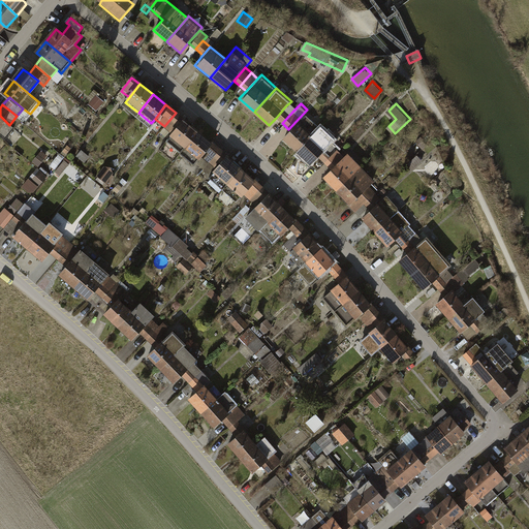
[(286,105),(276,118),(282,123),(292,112),(286,105)]
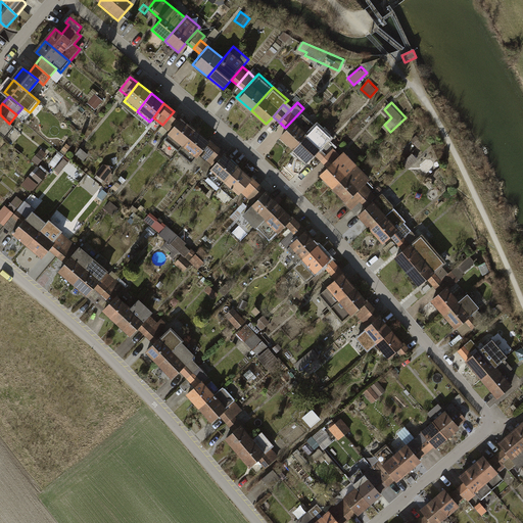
[(276,137),(292,151),(308,134),(319,123),(303,108),(285,128),(276,137)]
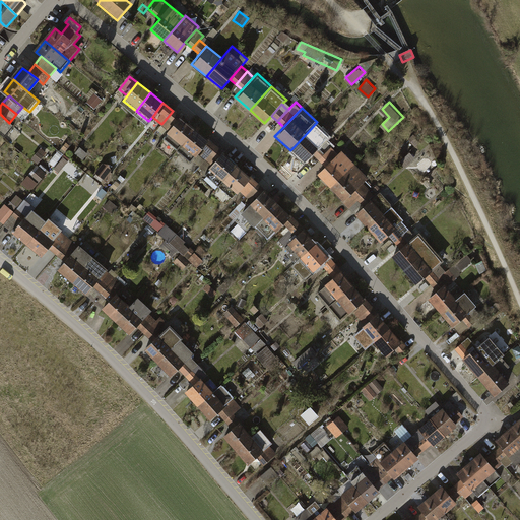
[(171,131),(182,118),(173,111),(161,124),(171,131)]
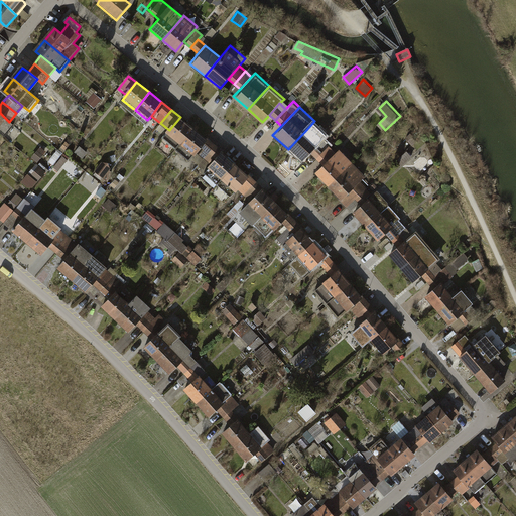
[(92,119),(84,112),(74,125),(82,131),(92,119)]
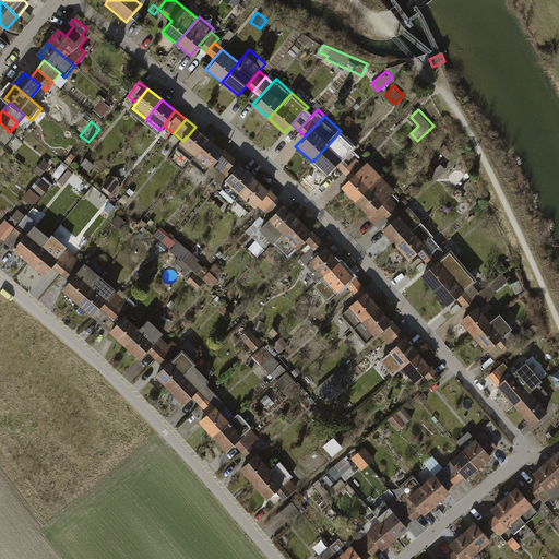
[(0,144),(4,147),(14,135),(10,132),(0,122),(0,144)]
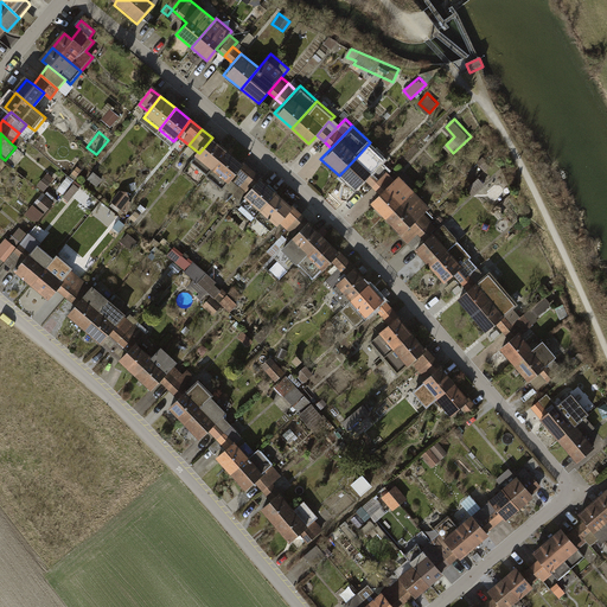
[(196,157),(210,170),(228,151),(212,138),(199,153),(196,157)]
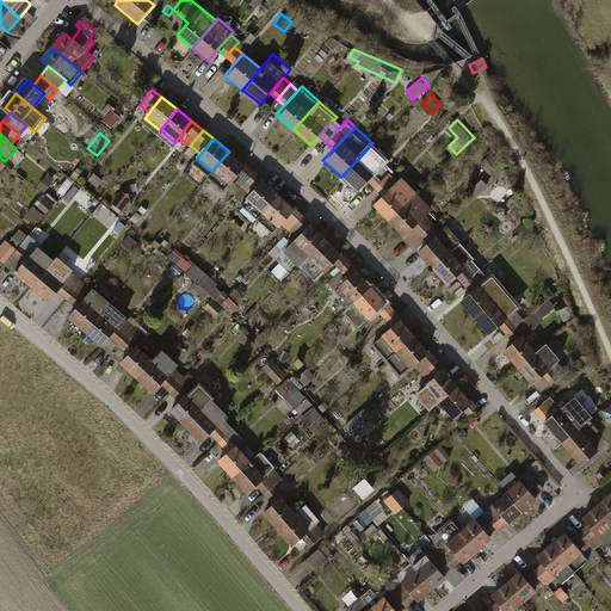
[(211,171),(226,184),(229,180),(244,164),(229,152),(211,171)]
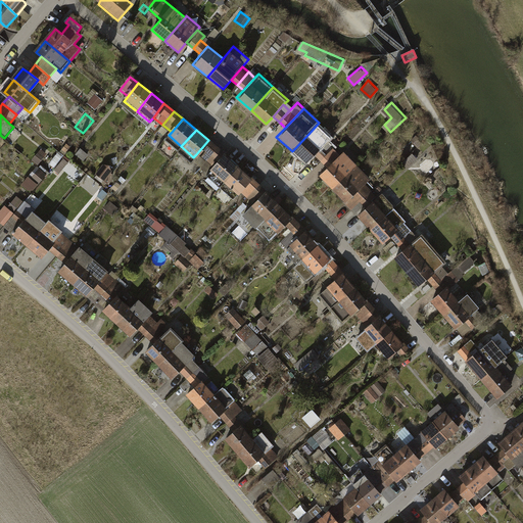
[(292,151),(307,167),(318,155),(324,148),(308,134),(292,151)]
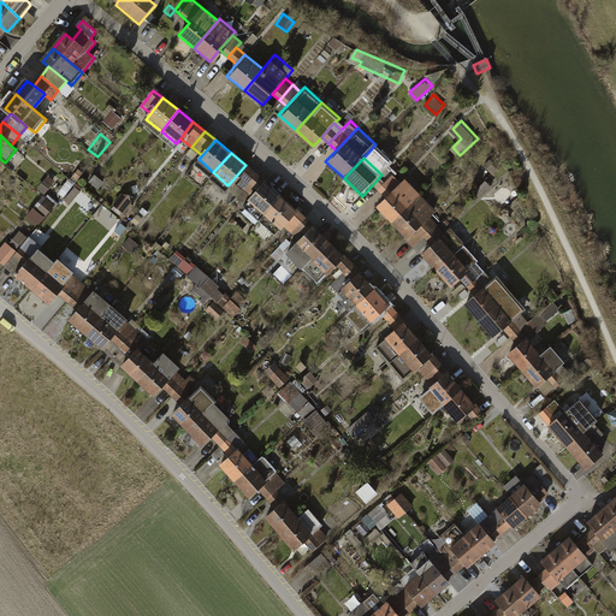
[(255,173),(246,165),(231,182),(241,189),(255,173)]
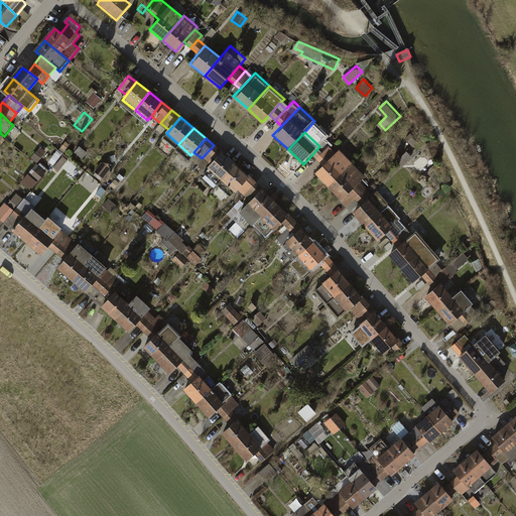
[(313,153),(318,159),(332,146),(326,140),(319,146),(313,153)]
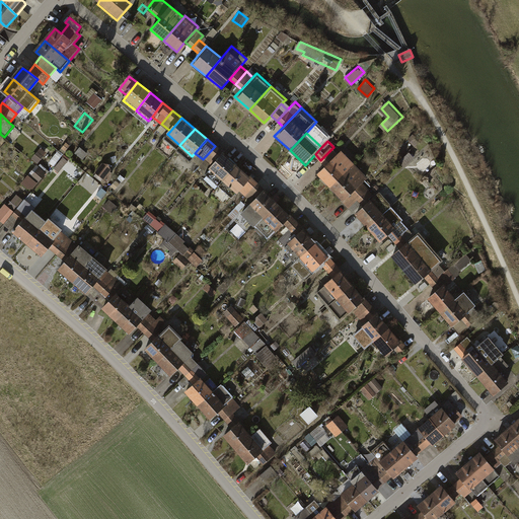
[(210,166),(223,153),(215,146),(203,159),(210,166)]
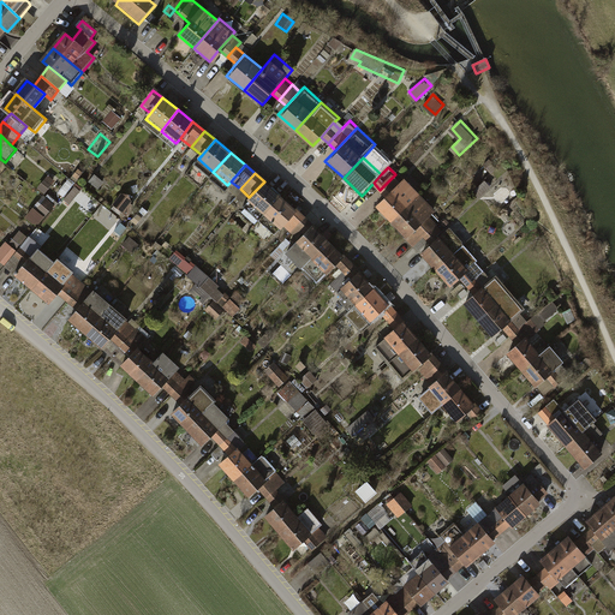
[(386,197),(402,183),(395,174),(380,190),(386,197)]
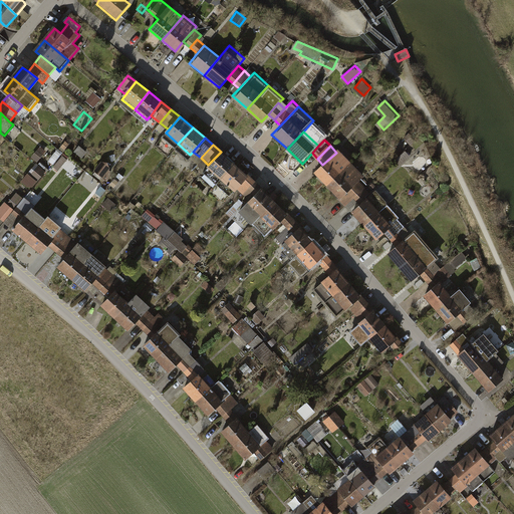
[(59,169),(69,156),(59,148),(49,160),(59,169)]
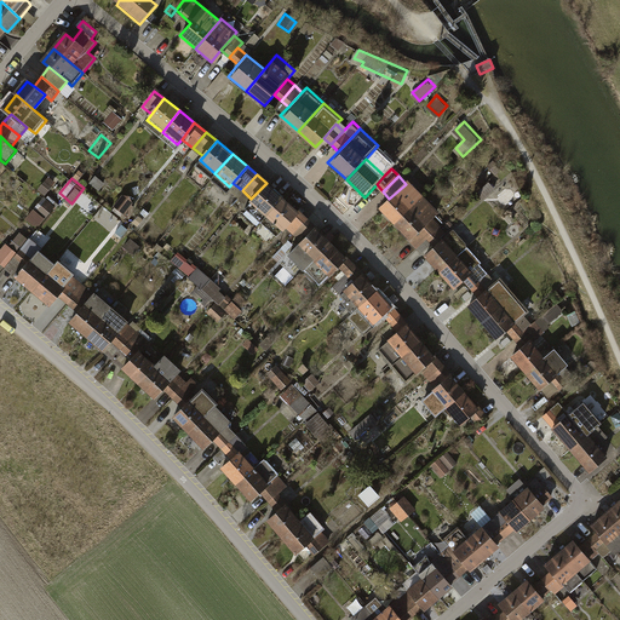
[(380,207),(394,222),(423,195),(408,181),(406,184),(389,199),(380,207)]
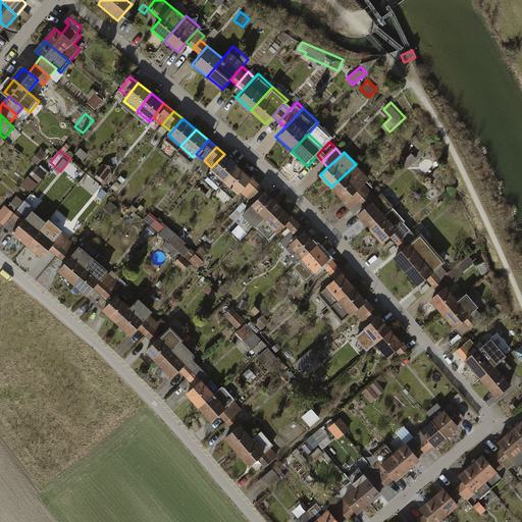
[(209,170),(220,181),(236,165),(224,154),(211,167),(209,170)]
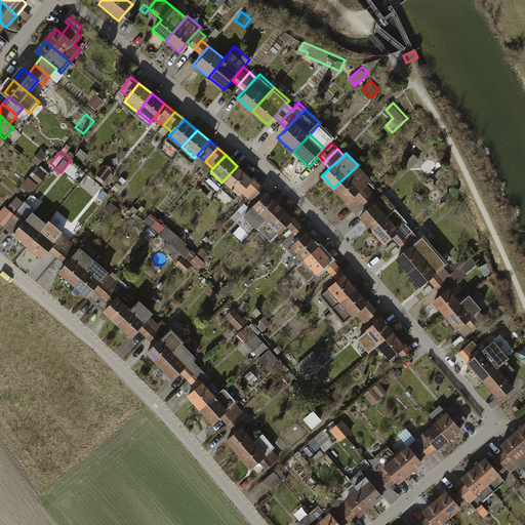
[(333,188),(345,201),(350,197),(361,186),(369,178),(358,165),(333,188)]
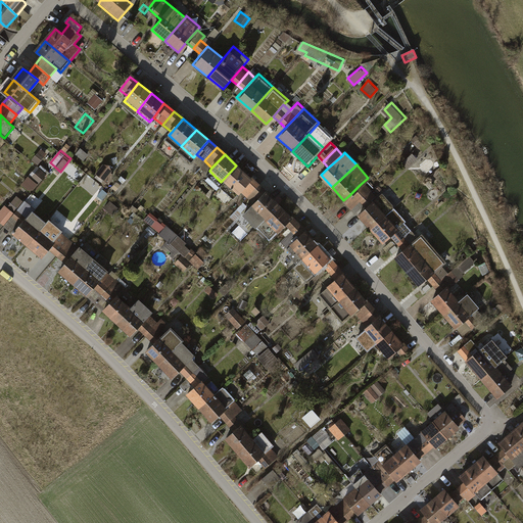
[(221,182),(233,193),(236,189),(248,177),(236,165),(221,182)]
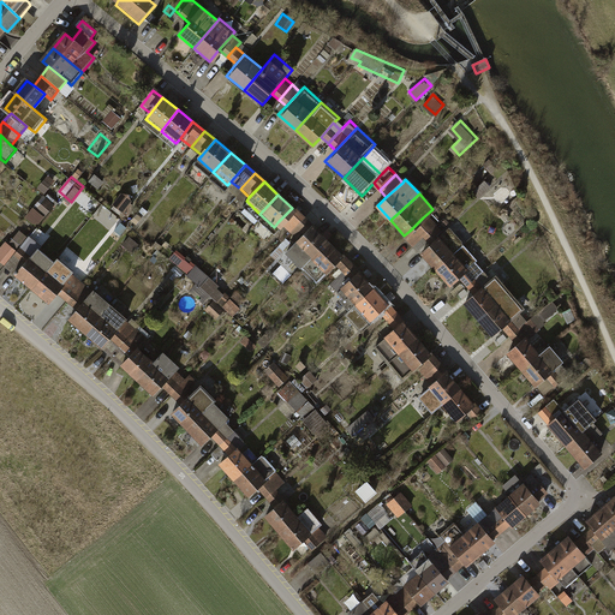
[(53,207),(47,201),(41,208),(47,214),(53,207)]
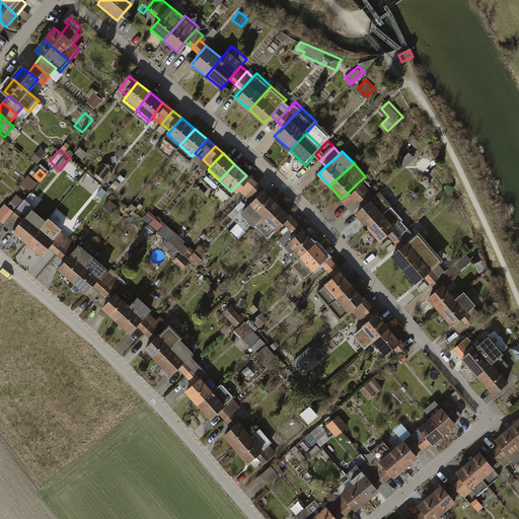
[(254,183),(246,175),(234,188),(243,197),(254,183)]
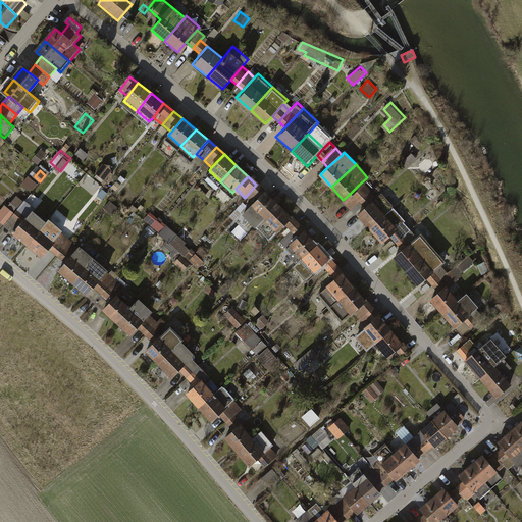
[(253,206),(265,193),(256,185),(245,198),(253,206)]
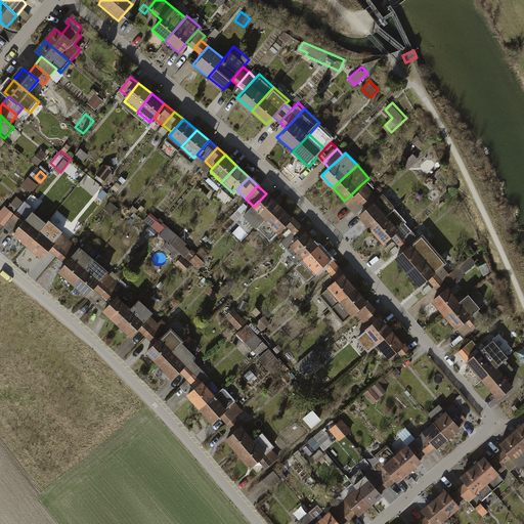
[(360,185),(349,197),(355,203),(367,192),(360,185)]
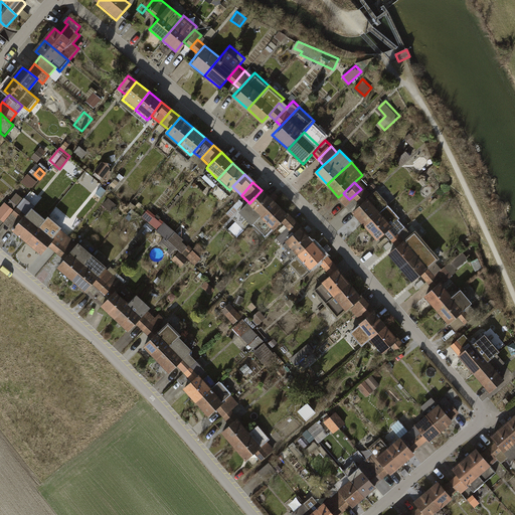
[(351,211),(364,226),(381,211),(393,201),(380,186),(363,201),(358,205),(351,211)]
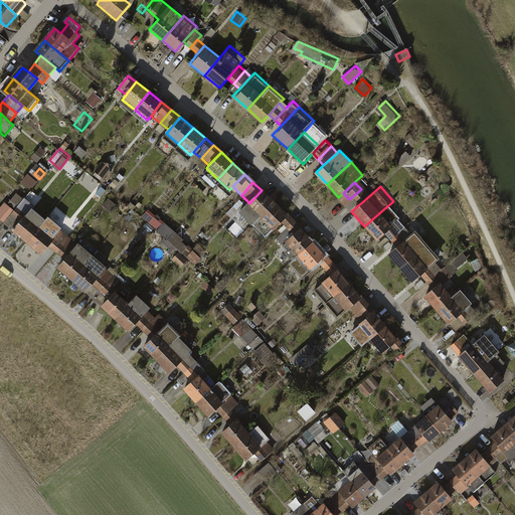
[(349,199),(342,206),(345,210),(355,202),(358,205),(363,201),(360,197),(365,193),(361,189),(349,199)]
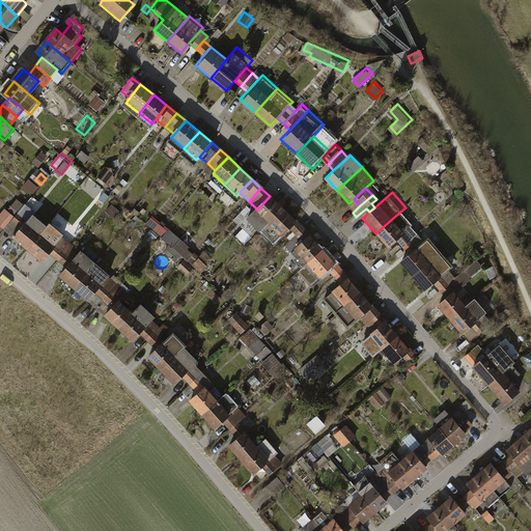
[(249,218),(262,230),(283,208),(270,196),(257,210),(249,218)]
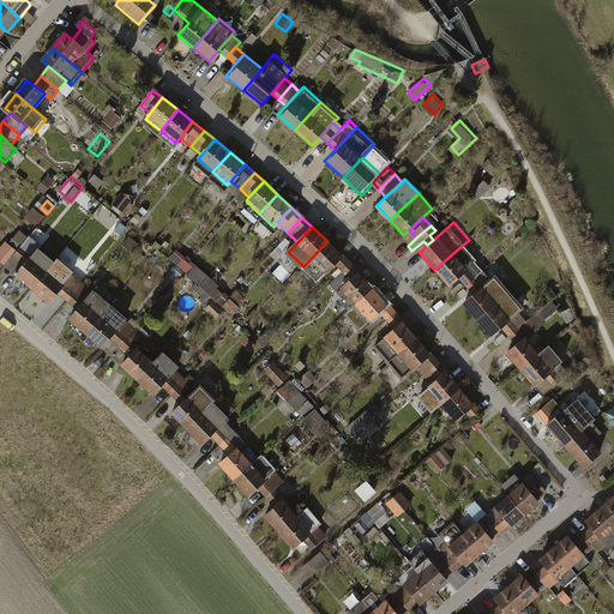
[(158,250),(167,239),(158,232),(150,241),(158,250)]
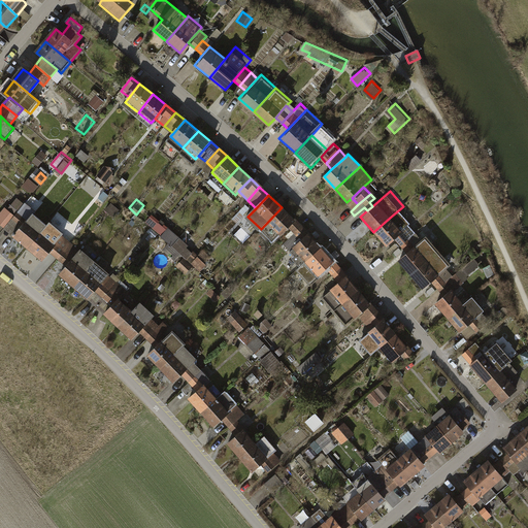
[(11,202),(7,206),(9,209),(14,215),(20,209),(11,202)]
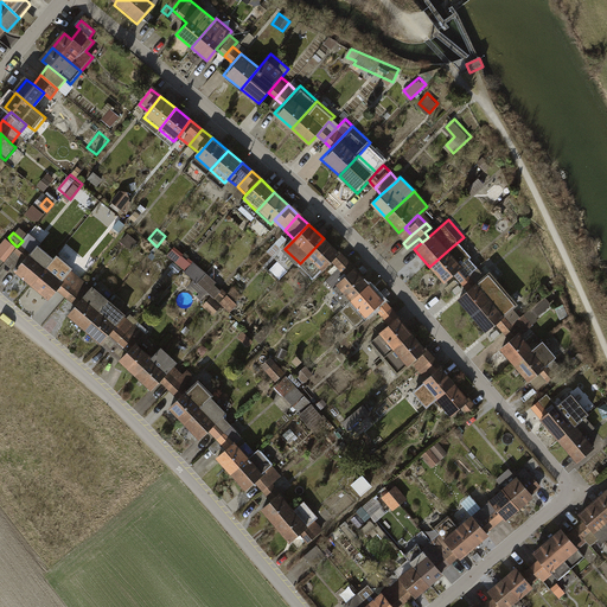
[(14,254),(25,263),(37,248),(39,246),(29,236),(14,254)]
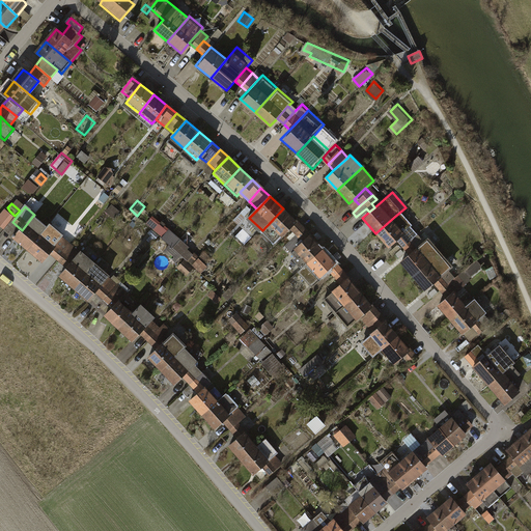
[(152,213),(144,206),(137,216),(144,222),(152,213)]
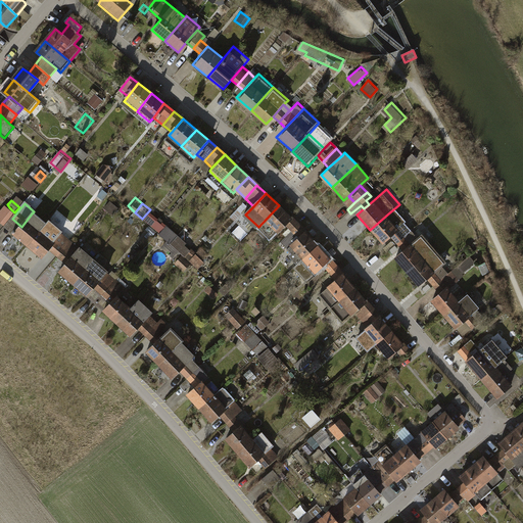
[(258,227),(272,239),(286,225),(292,218),(279,205),(258,227)]
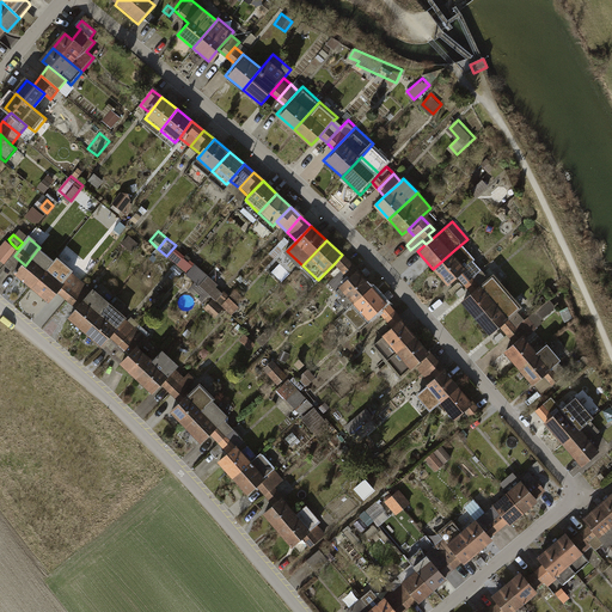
[(0,258),(4,262),(17,249),(11,243),(0,252),(0,258)]
